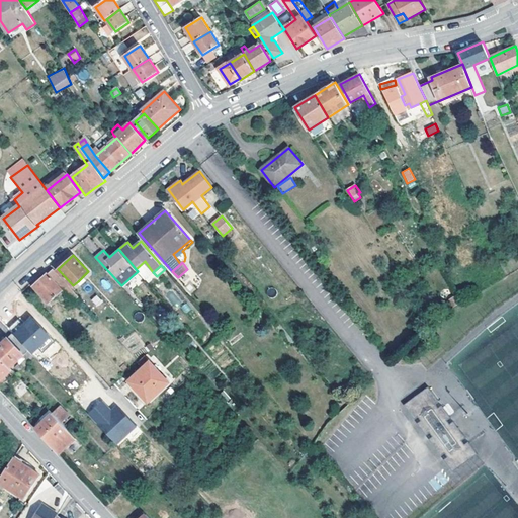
[(69,284),(54,268),(34,286),(49,303),(63,289),(69,284)]
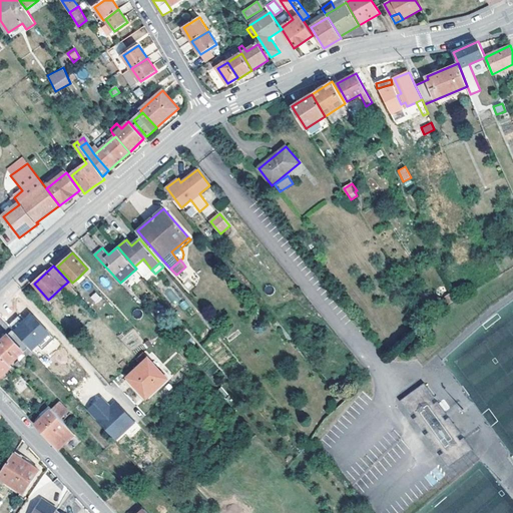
[(84,272),(77,279),(80,283),(88,276),(84,272)]
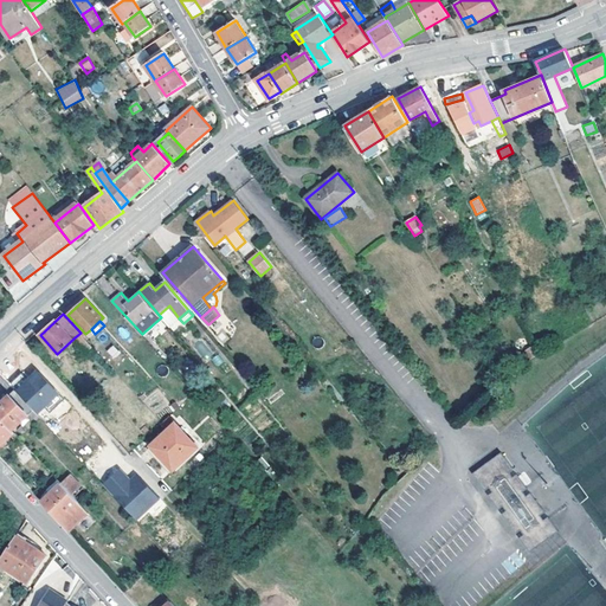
[(81,333),(73,339),(86,353),(94,347),(81,333)]
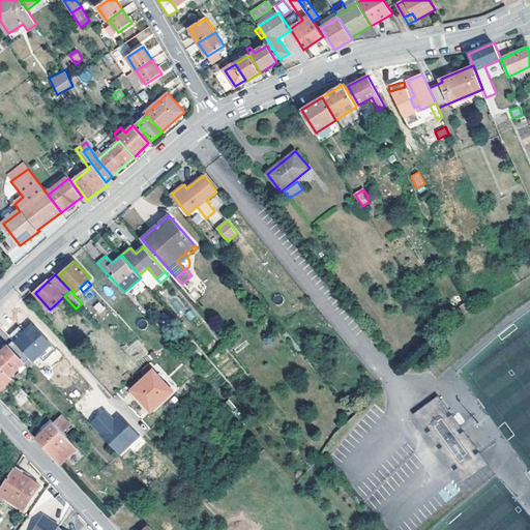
[(29,320),(10,339),(33,362),(52,344),(29,320)]
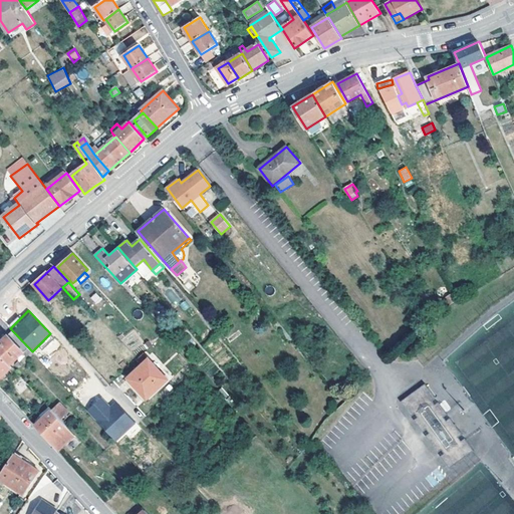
[(0,341),(0,354),(10,365),(28,348),(12,331),(0,341)]
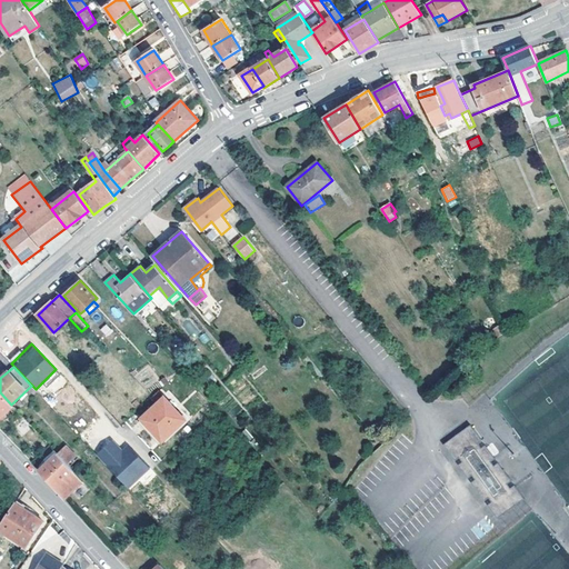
[(0,418),(13,407),(11,405),(0,392),(0,418)]
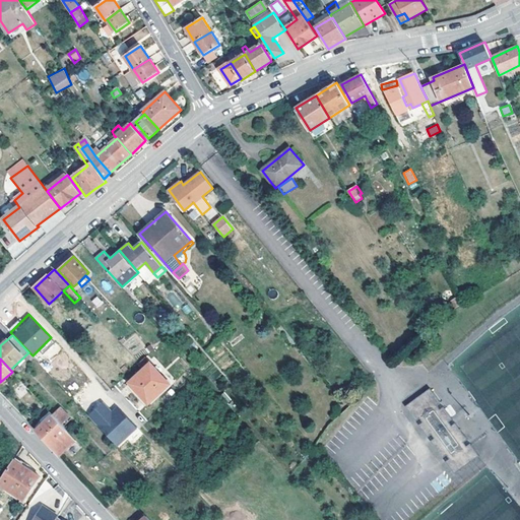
[(150,363),(130,382),(148,402),(170,383),(150,363)]
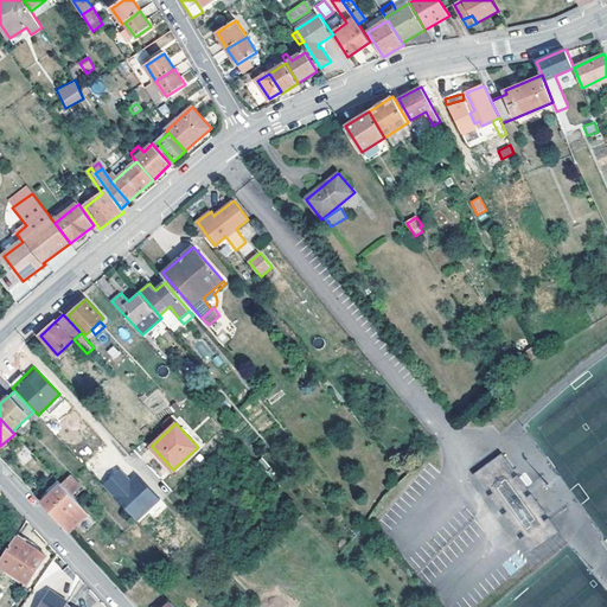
[(170,473),(173,470),(152,446),(147,449),(170,473)]
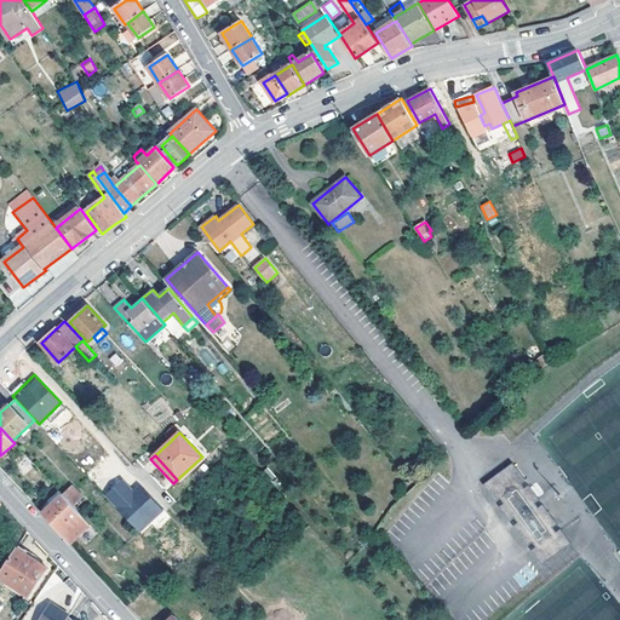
[(524,480),(511,463),(482,484),(495,501),(500,499),(503,503),(499,506),(510,521),(515,517),(517,522),(514,524),(528,545),(533,541),(535,545),(532,549),(543,563),(572,541),(561,527),(556,529),(554,526),(557,523),(543,503),(538,506),(535,503),(539,499),(528,483),(523,487),(521,483),(524,480)]
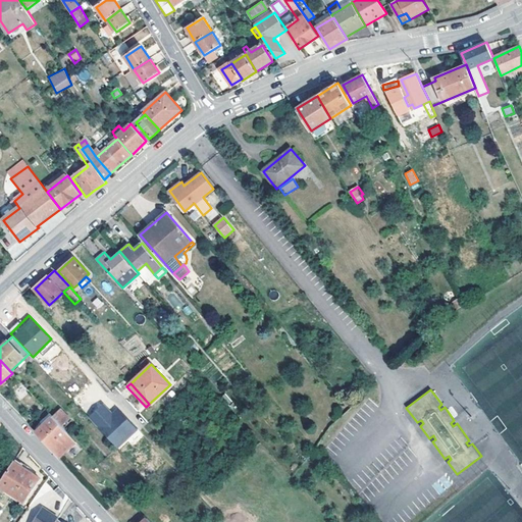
[(138,429),(116,408),(112,412),(103,403),(87,418),(118,449),(138,429)]
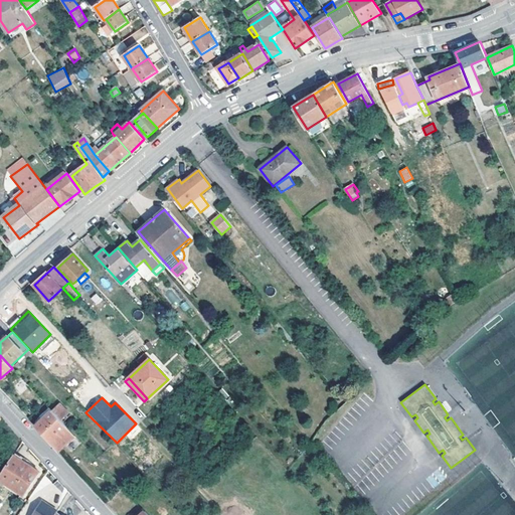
[(59,403),(52,410),(60,420),(68,413),(59,403)]
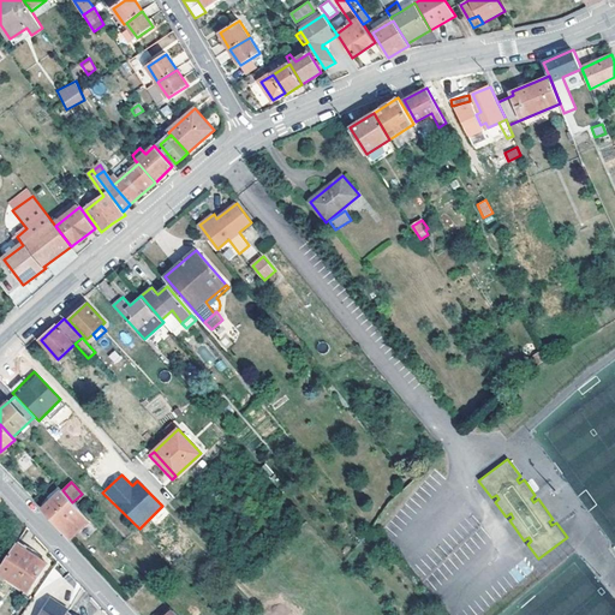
[(54,520),(70,538),(90,520),(72,502),(63,490),(42,508),(54,520)]
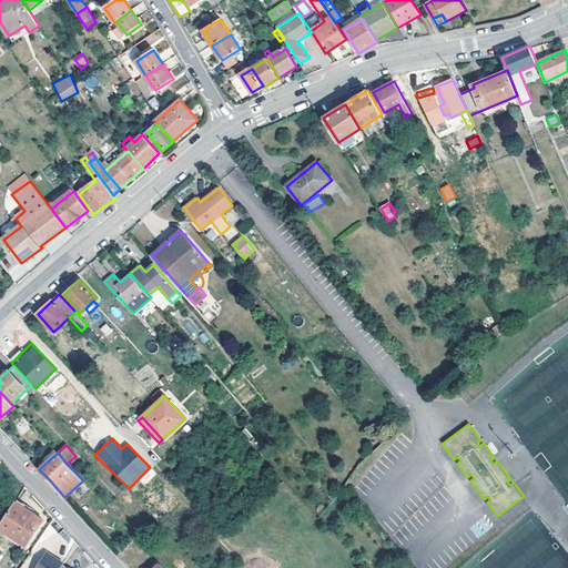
[(216,485),(208,493),(211,498),(221,489),(216,485)]
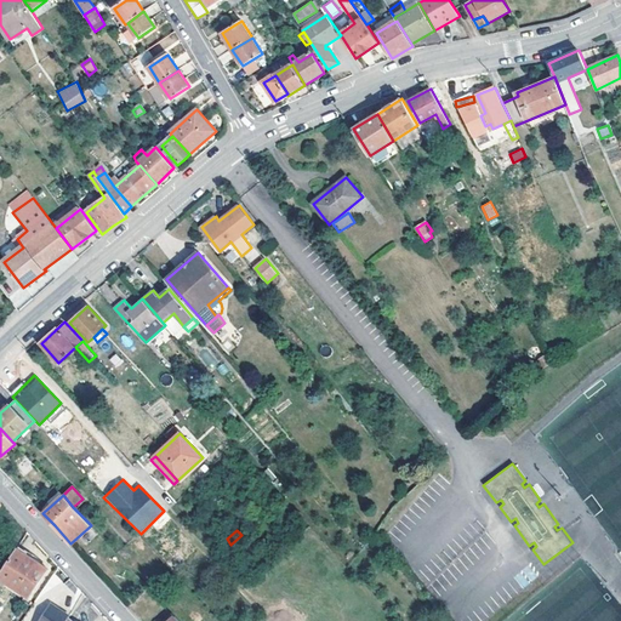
[(20,545),(17,548),(28,556),(30,552),(20,545)]
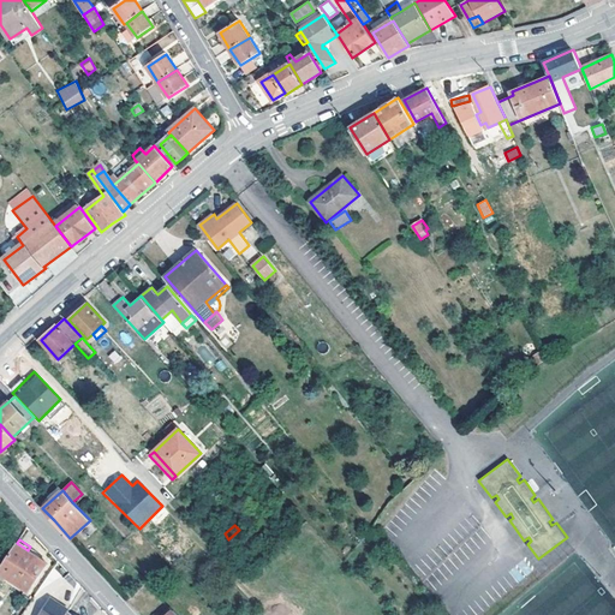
[(33,549),(30,547),(28,550),(17,543),(0,568),(0,572),(29,591),(47,563),(30,553),(33,549)]
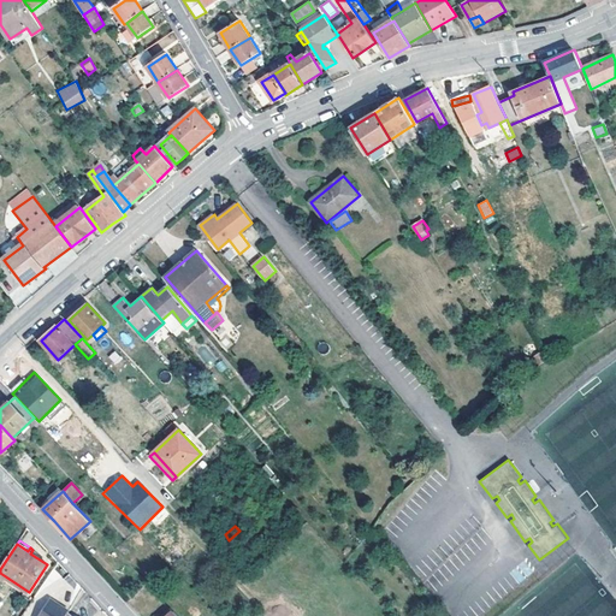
[(176,548),(165,557),(173,567),(184,557),(176,548)]
